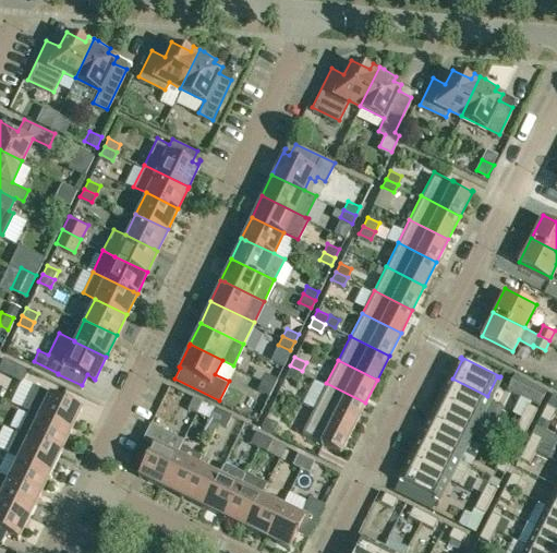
[(298,380),(302,371),(290,365),(287,373),(298,380)]
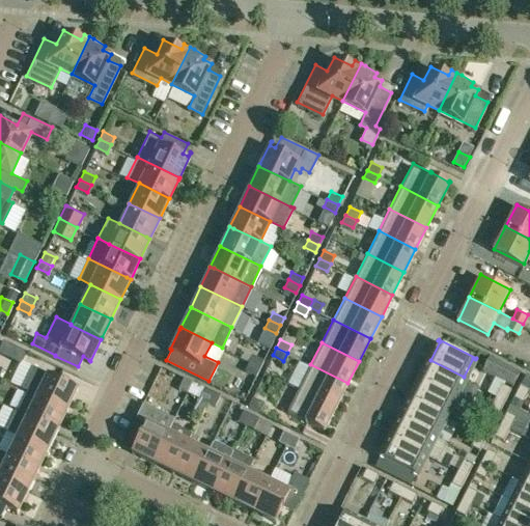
[(253,353),(249,360),(260,366),(265,358),(253,353)]
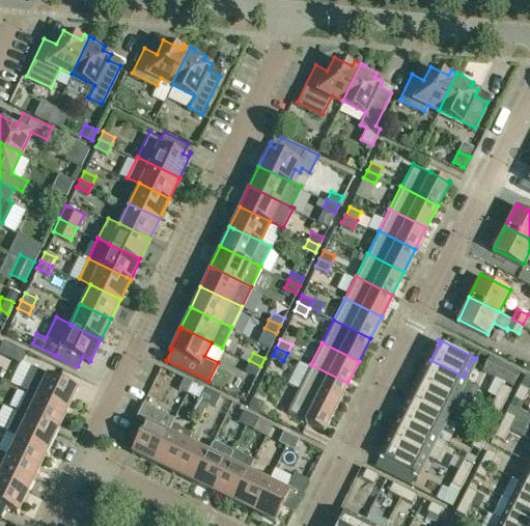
[(521,368),(490,353),(482,367),(513,383),(521,368)]
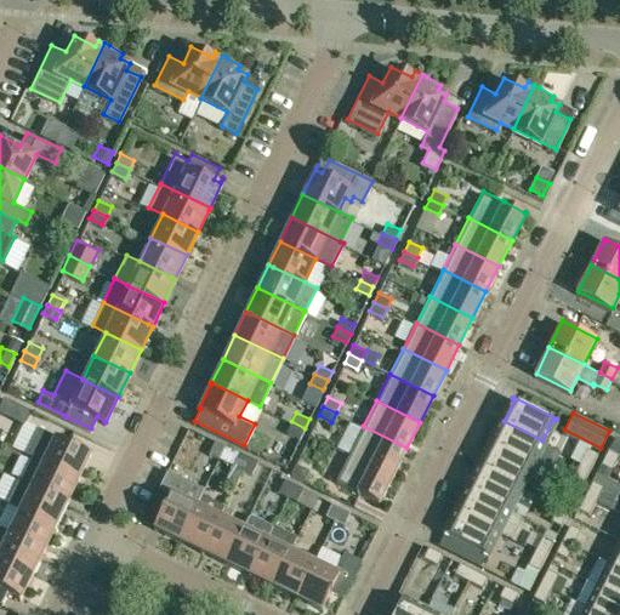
[(305,428),(291,421),(286,431),(300,437),(305,428)]
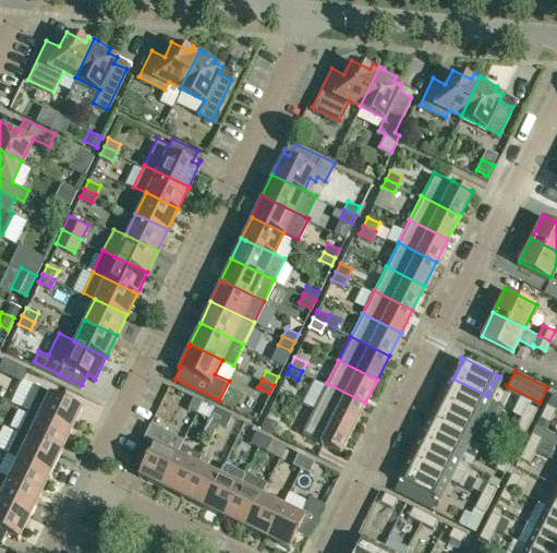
[(443,398),(477,416),(487,396),(452,379),(443,398)]
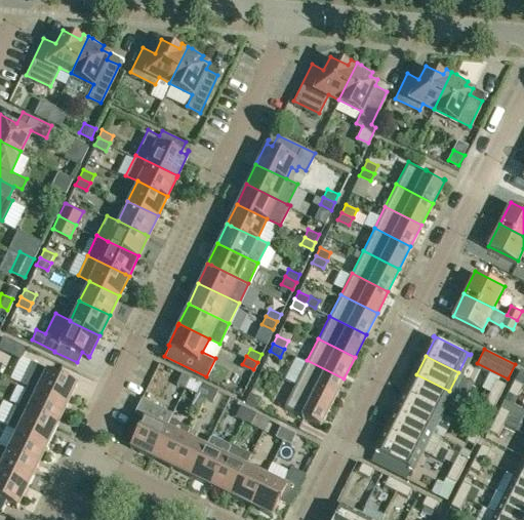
[(27,384),(37,389),(67,403),(77,382),(76,381),(76,382),(48,368),(48,367),(32,359),(21,381),(27,384)]
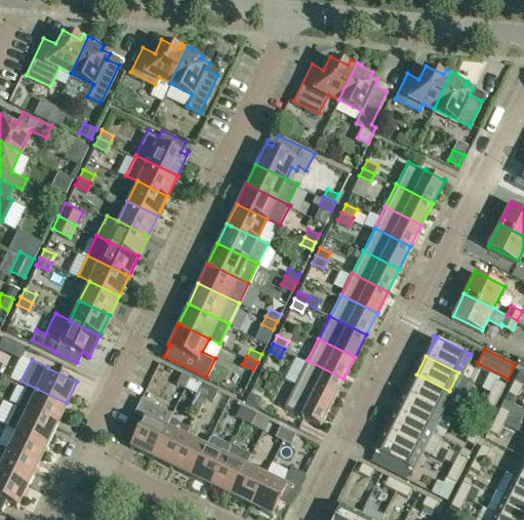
[(332,401),(344,378),(307,360),(296,383),(332,401)]
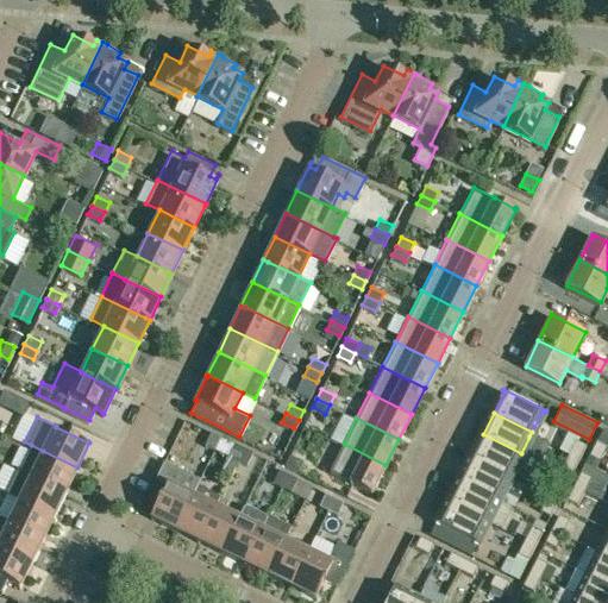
[(607,425),(605,424),(590,452),(601,458),(607,446),(607,425)]
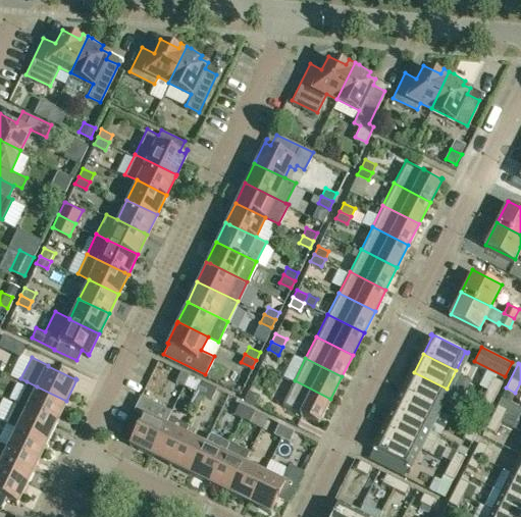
[(181,368),(176,379),(184,383),(190,372),(181,368)]
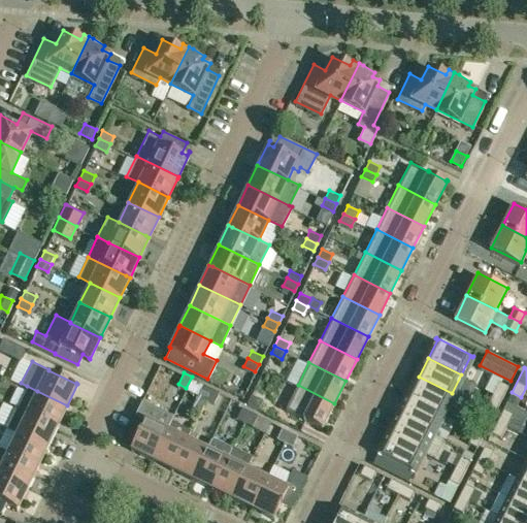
[(408,395),(442,413),(452,393),(419,377),(408,395)]
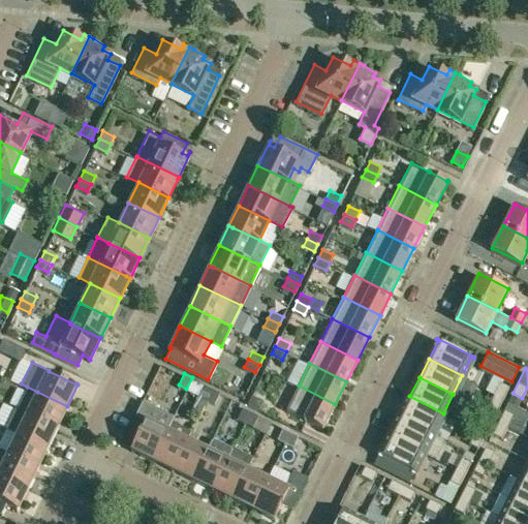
[(494,392),(503,396),(509,384),(500,379),(494,392)]
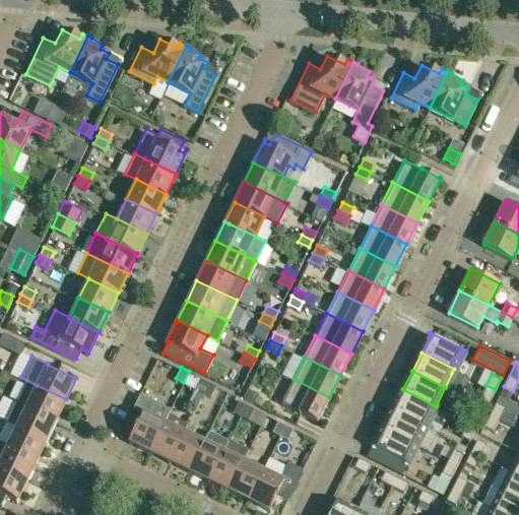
[(203,391),(208,381),(201,377),(195,388),(203,391)]
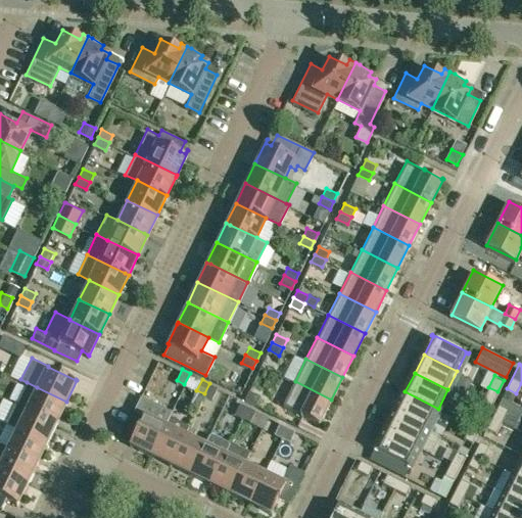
[(320,423),(331,399),(295,381),(283,404),(300,413),(301,414),(302,413),(319,421),(319,422),(320,423)]
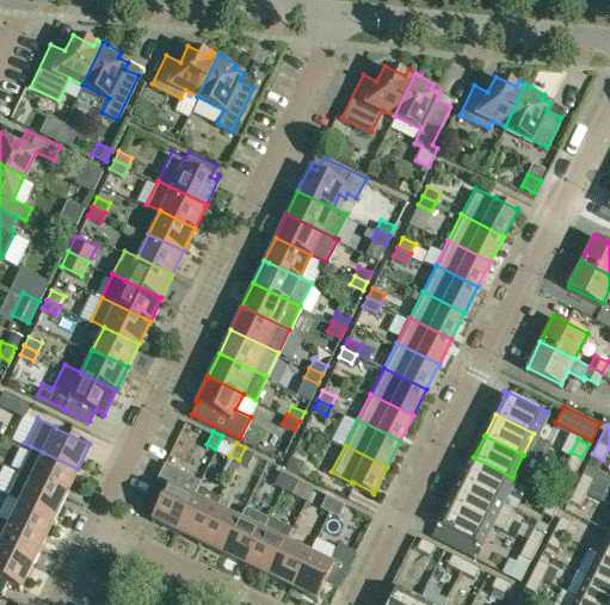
[(62,491),(67,492),(78,469),(43,452),(31,446),(20,470),(31,475),(62,491)]
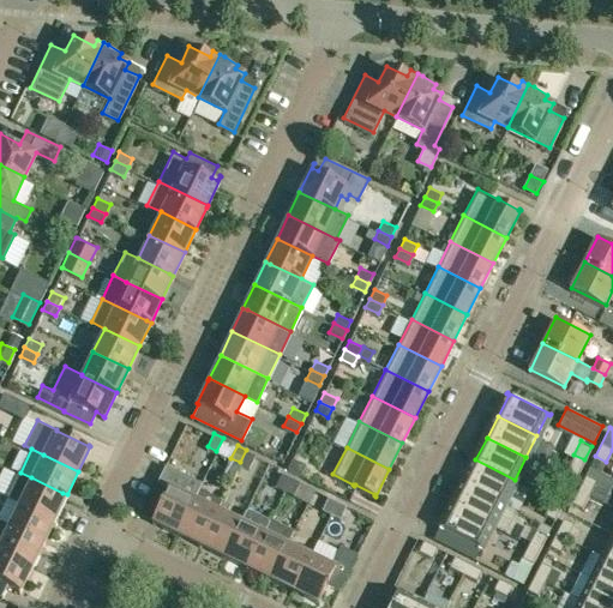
[(256,453),(246,450),(240,462),(250,467),(256,453)]
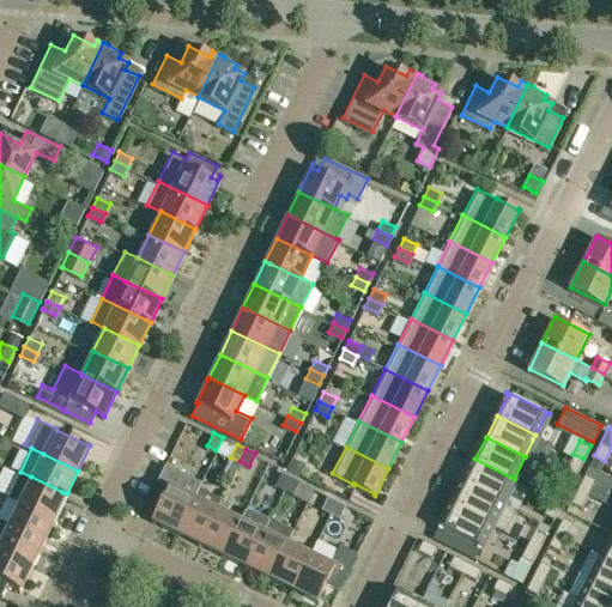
[(583,459),(573,454),(567,467),(576,473),(583,459)]
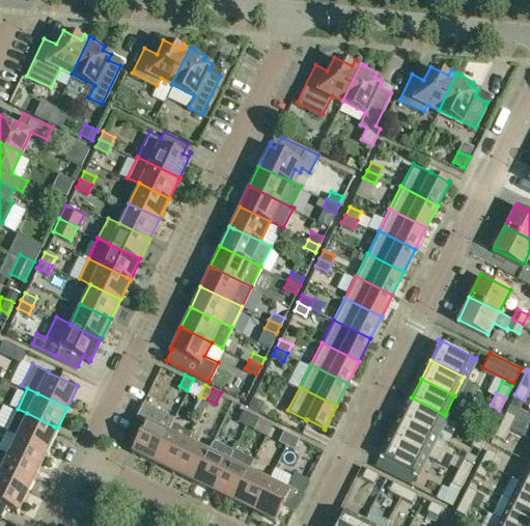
[(253,395),(249,404),(260,409),(265,400),(253,395)]
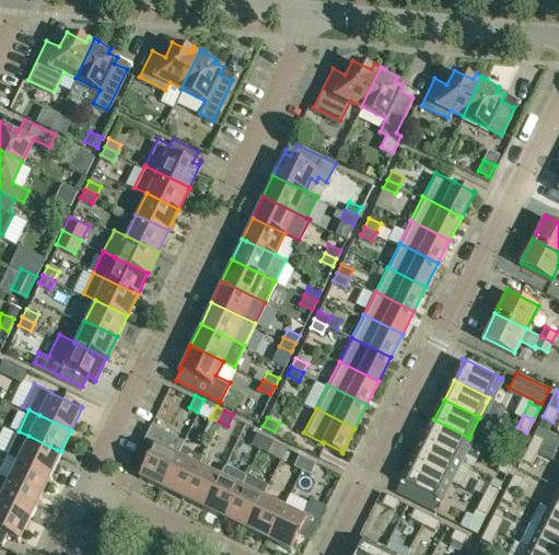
[(469,438),(433,419),(423,439),(458,458),(469,438)]
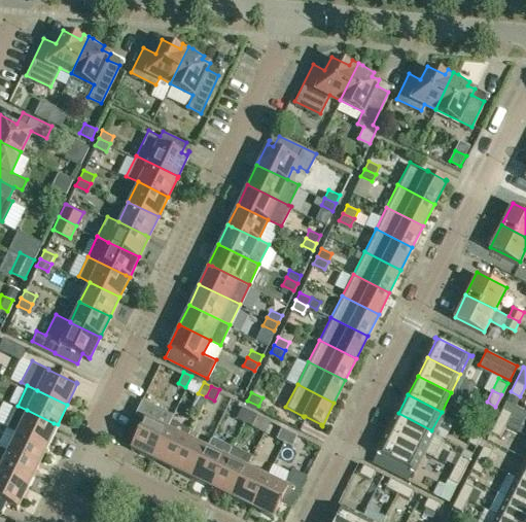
[(142,397),(121,441),(131,445),(131,446),(152,456),(167,426),(171,418),(173,413),(142,397)]
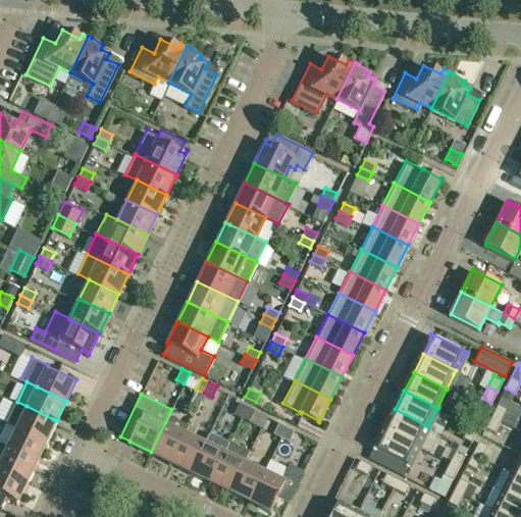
[(57,420),(53,419),(27,406),(17,402),(14,400),(5,419),(17,425),(47,441),(48,438),(57,420)]
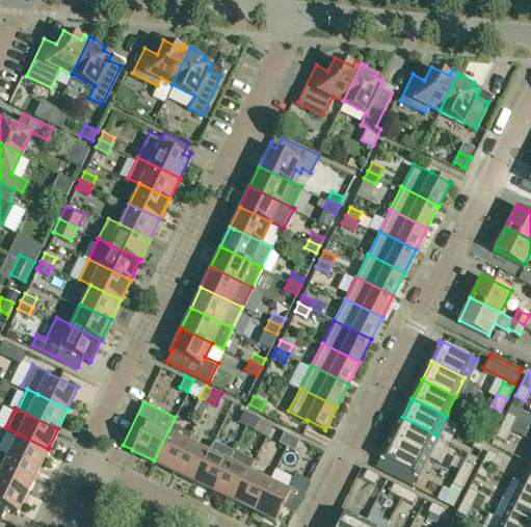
[(239,420),(246,424),(253,413),(244,409),(239,420)]
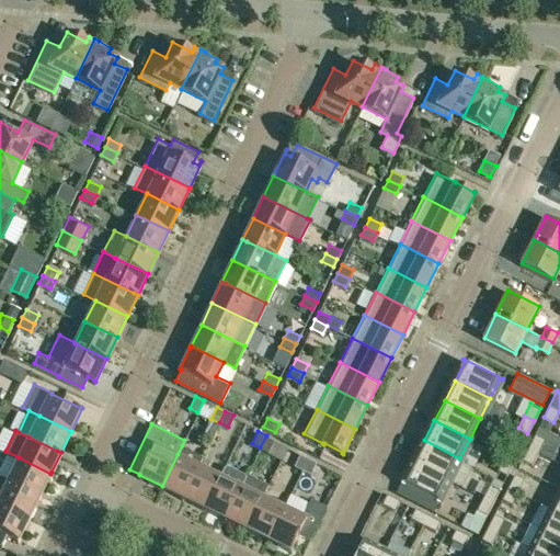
[(529,445),(539,450),(546,438),(536,432),(529,445)]
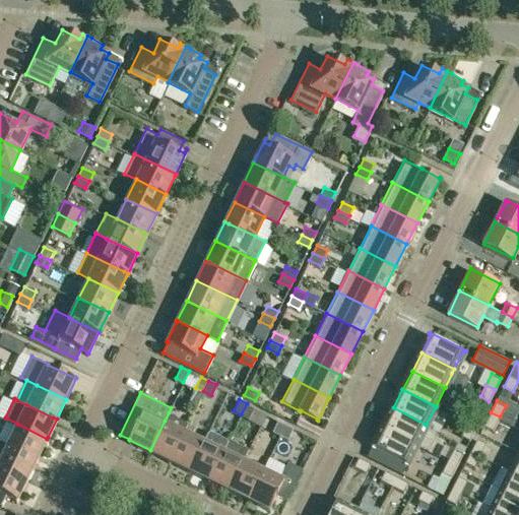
[(247,403),(241,414),(249,417),(254,407),(247,403)]
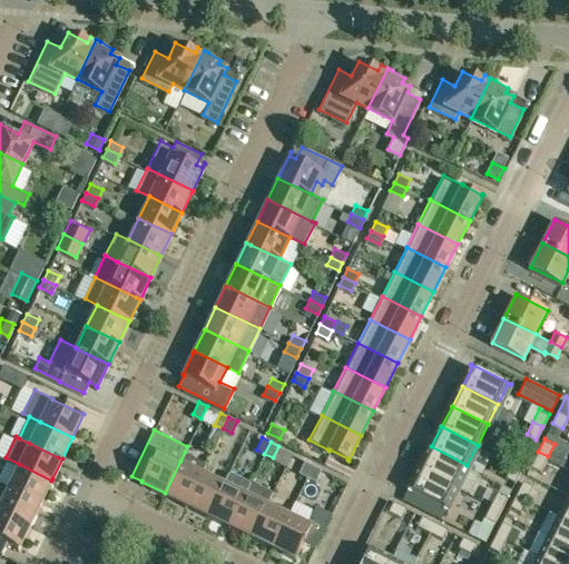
[(431,446),(421,467),(457,485),(467,465),(431,446)]
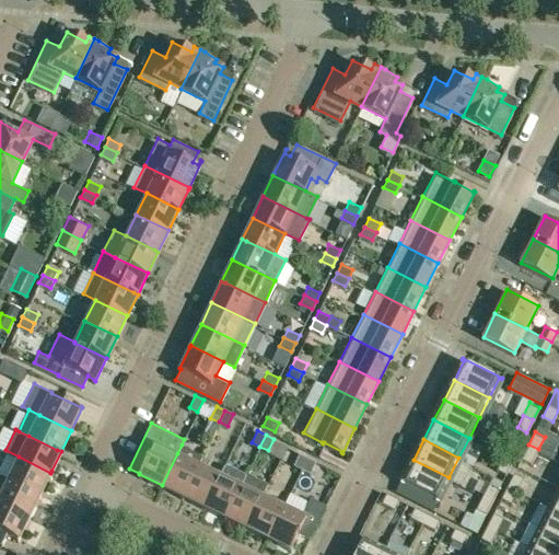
[(503,454),(513,460),(520,447),(510,442),(503,454)]
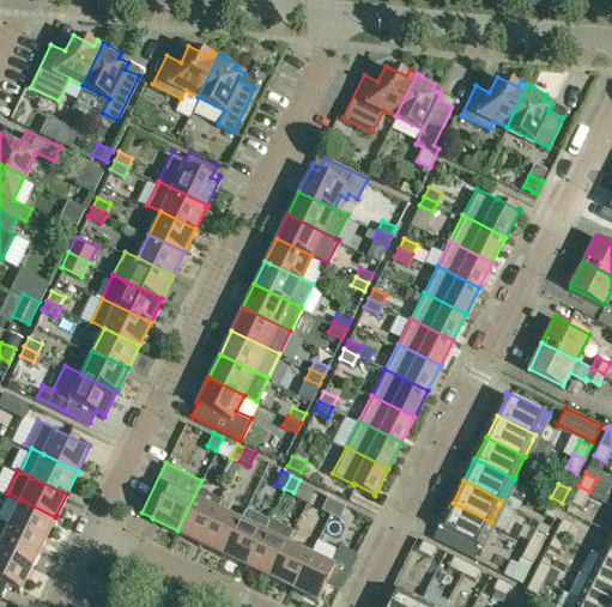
[(199,486),(194,496),(177,530),(200,542),(217,507),(223,497),(199,486)]
